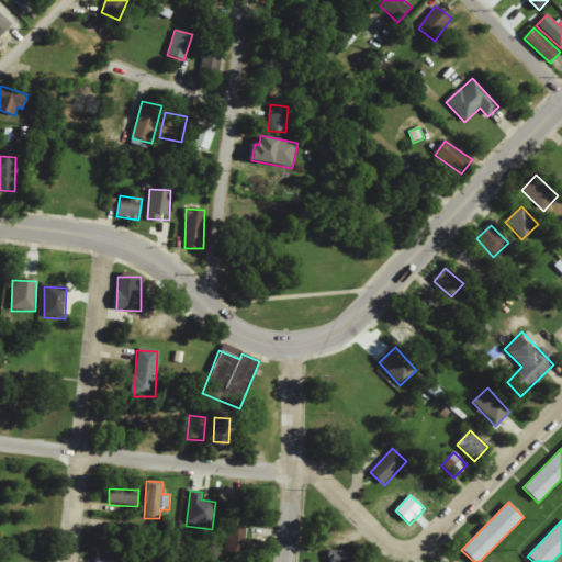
[(247,557),(247,529),(228,528),(228,557),(247,557)]
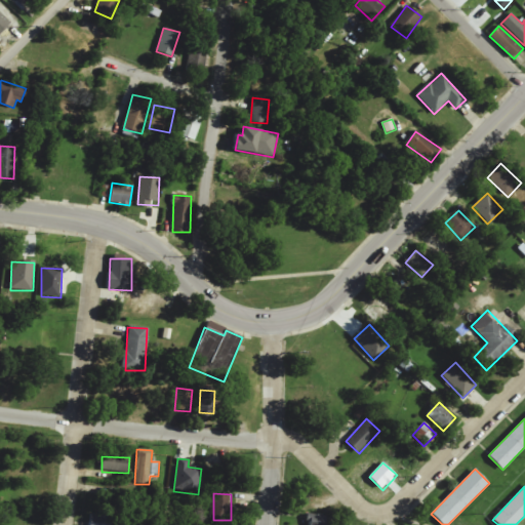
[(90,514),(89,524),(123,524),(124,519),(110,518),(111,510),(99,510),(99,515),(90,514)]
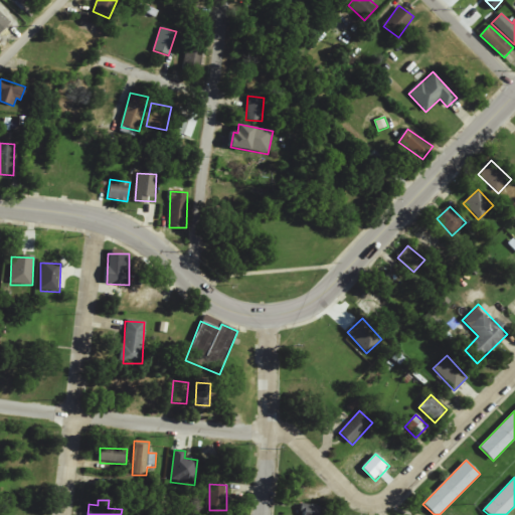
[(302,514),(319,514),(320,506),(303,505),(302,514)]
